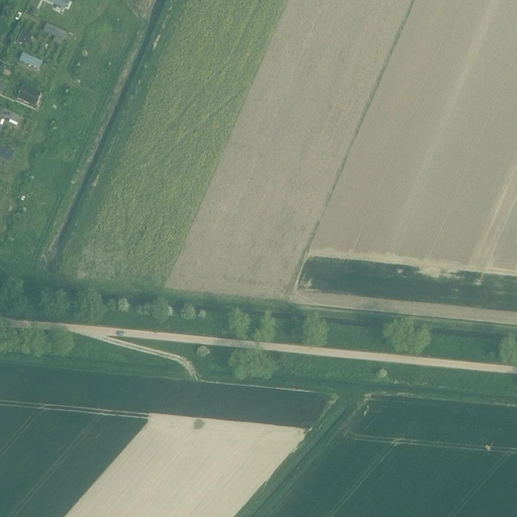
[(21,31),(16,42),(23,45),(24,42),(28,44),(32,35),(21,31)]
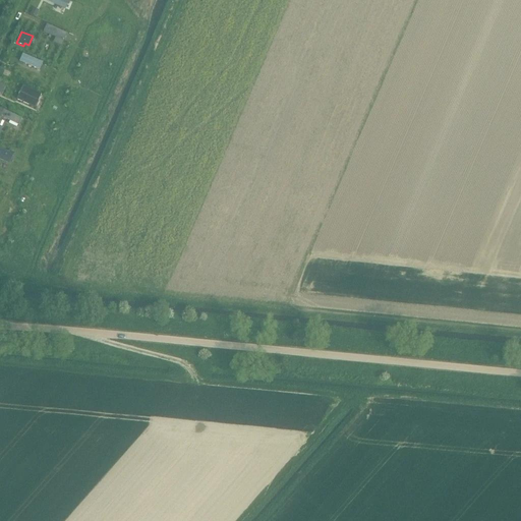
[(22,53),(18,62),(38,71),(43,62),(22,53)]
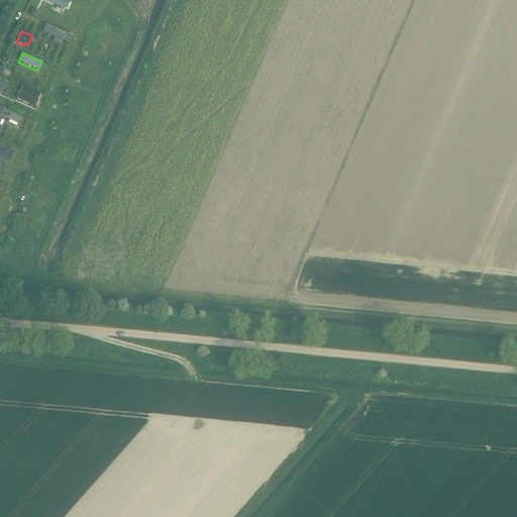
[(1,68),(0,70),(0,72),(9,77),(10,72),(1,68)]
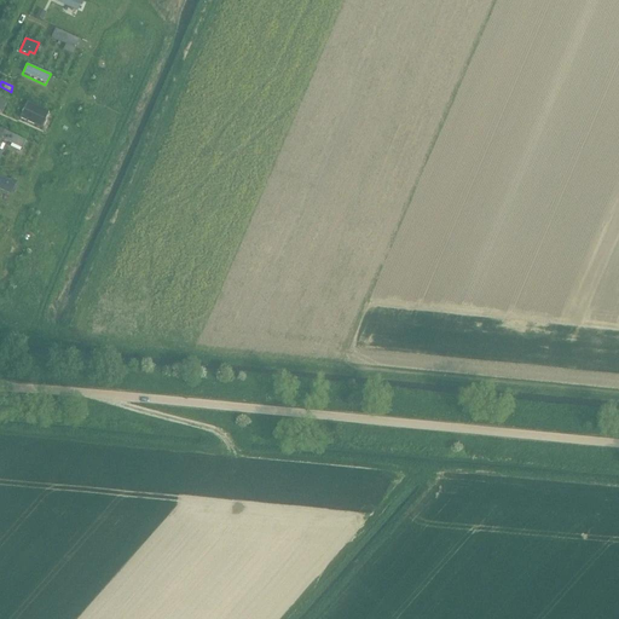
[(27,103),(19,119),(35,125),(39,116),(45,120),(48,113),(27,103)]
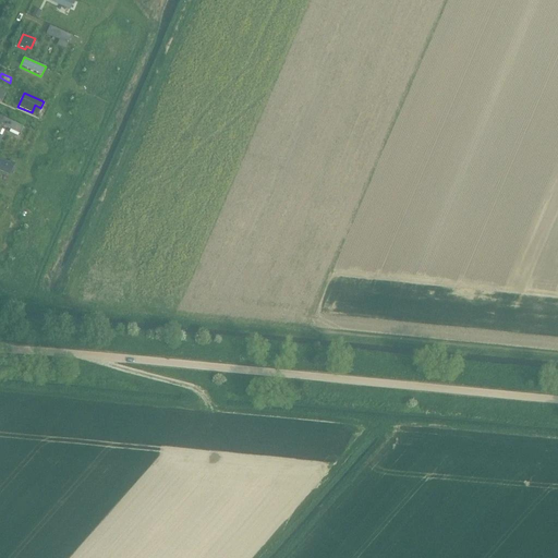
[(0,116),(0,124),(0,125),(20,134),(23,126),(0,116)]
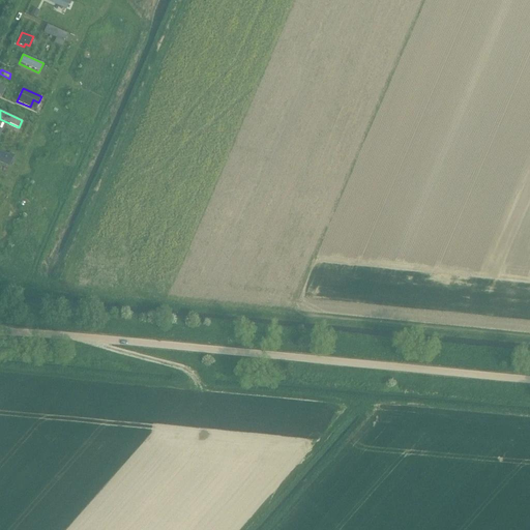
[(0,150),(0,162),(9,166),(15,155),(10,153),(9,155),(0,150)]
